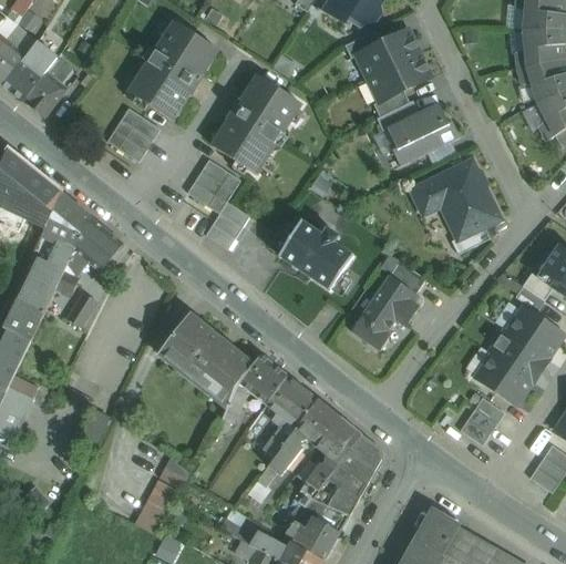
[(0,12),(6,17),(17,24),(30,1),(29,0),(16,0),(10,8),(1,0),(0,2),(0,12)]
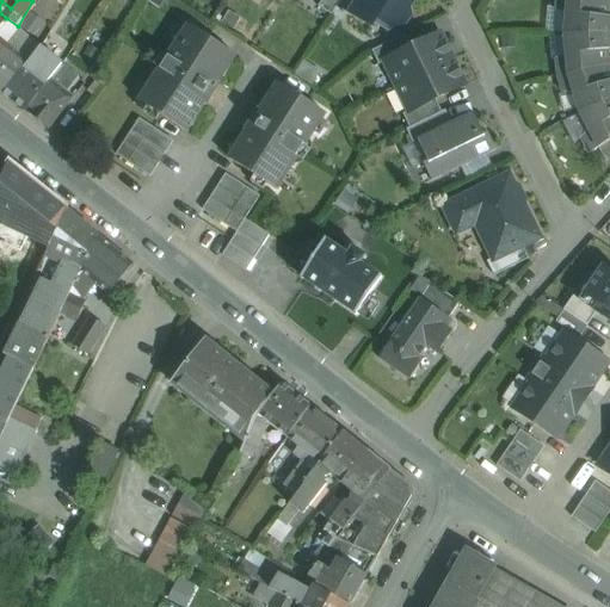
[(319,0),(316,4),(330,12),(337,1),(337,0),(319,0)]
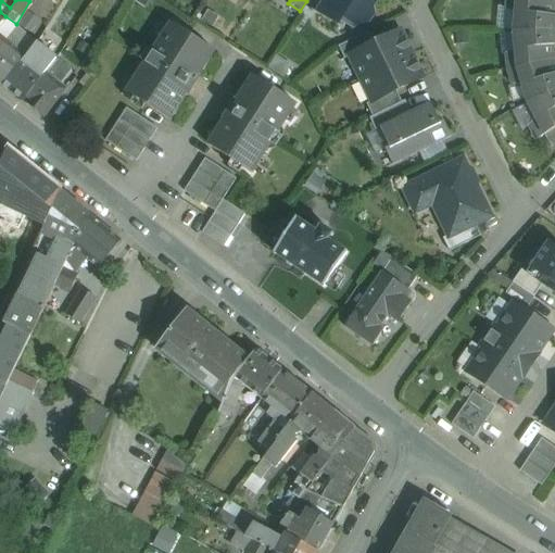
[(306,0),(306,1),(319,9),(325,0),(306,0)]
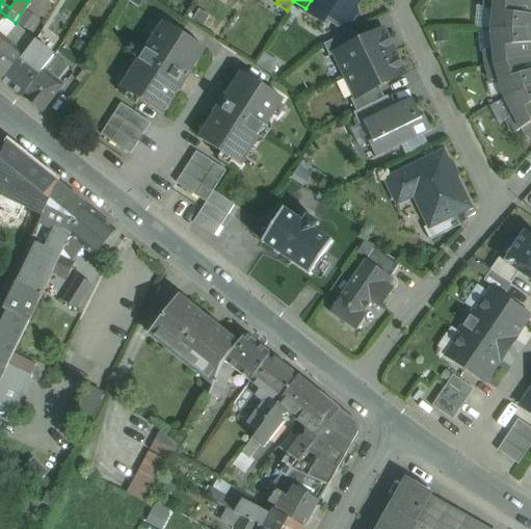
[(311,0),(306,8),(322,20),(326,11),(341,21),(343,18),(350,17),(353,10),(352,4),(354,0),(311,0)]
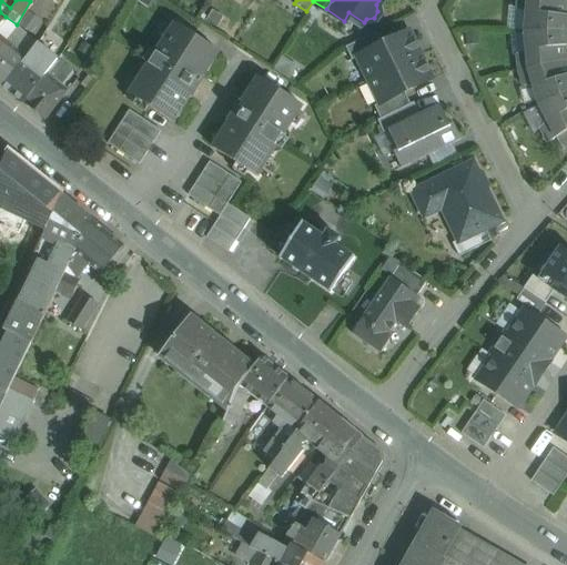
[(566,0),(516,0),(516,7),(525,11),(523,29),(566,29),(566,13),(565,13),(566,0)]
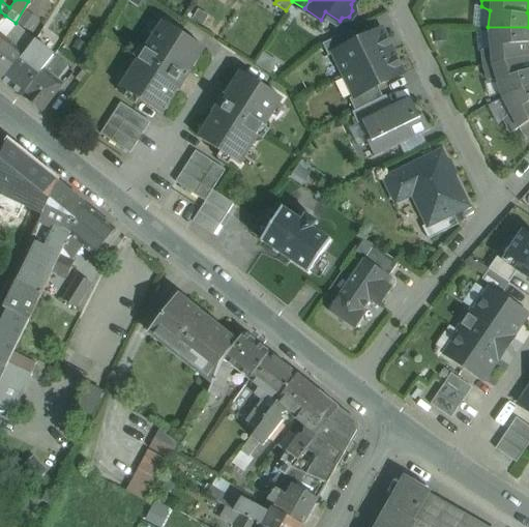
[(0,32),(4,36),(8,39),(10,35),(7,33),(0,27),(0,21),(5,16),(0,11),(0,32)]
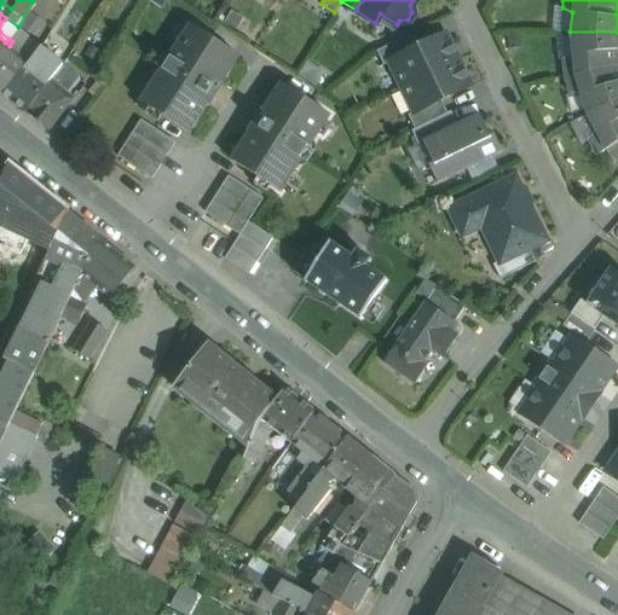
[(6,18),(0,24),(0,32),(9,39),(18,27),(6,18)]
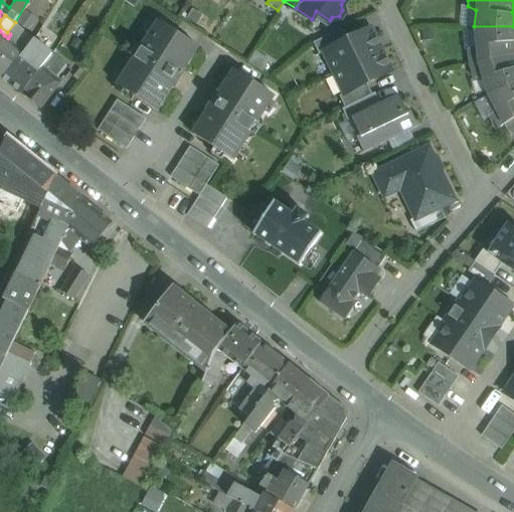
[(158,19),(116,83),(156,109),(170,87),(171,87),(183,67),(197,44),(158,19)]
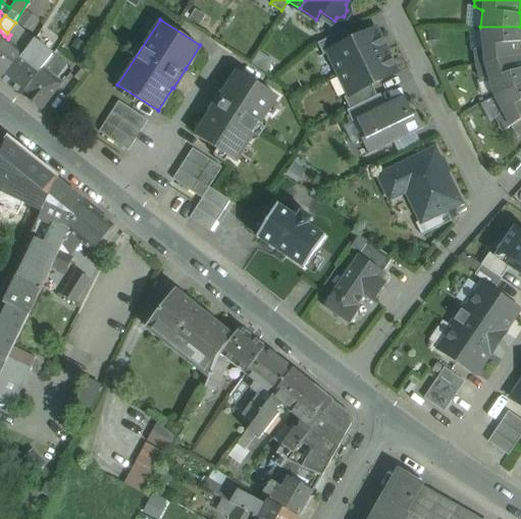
[(350,39),(328,49),(328,50),(339,71),(384,49),(381,42),(378,35),(374,27),(350,39)]
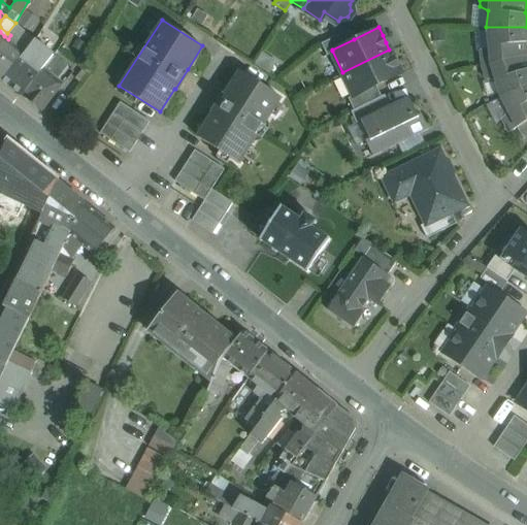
[(526,27),(486,27),(488,44),(480,48),(481,63),(526,55),(526,41),(526,40),(526,27)]
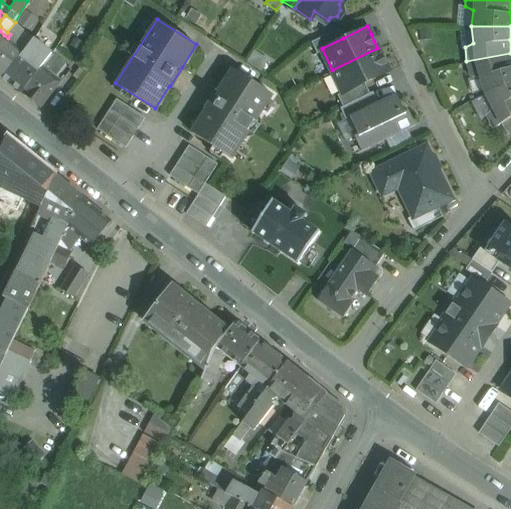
[(337,27),(310,40),(316,52),(322,49),(322,48),(343,38),(337,27)]
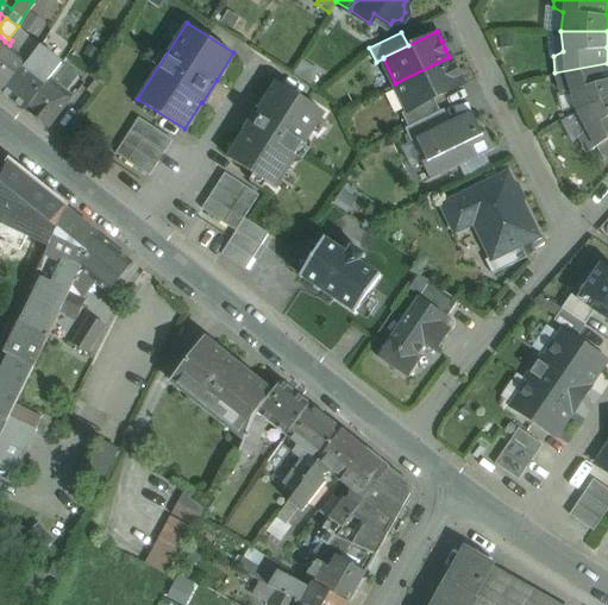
[(10,45),(5,42),(0,48),(0,88),(2,90),(27,60),(10,45)]
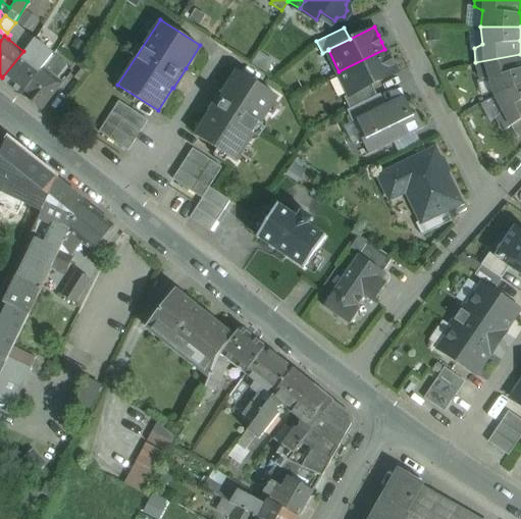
[(43,45),(35,54),(45,62),(52,53),(43,45)]
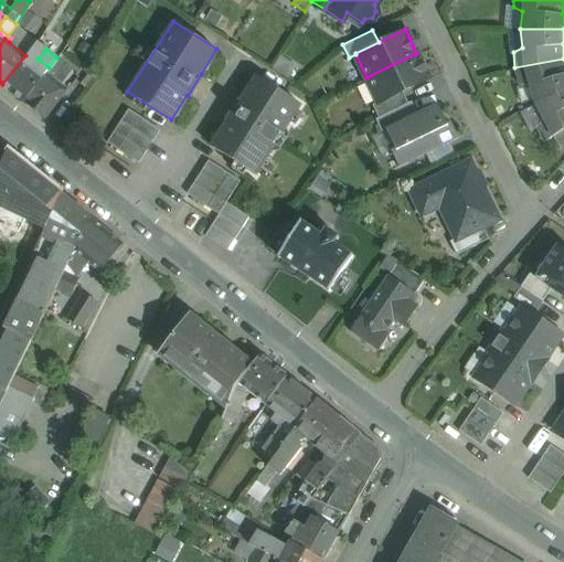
[(416,53),(366,77),(378,101),(379,101),(402,89),(428,76),(424,67),(421,60),(419,61),(416,53)]
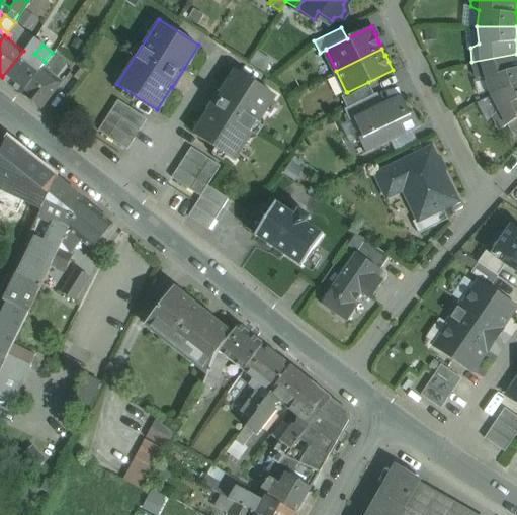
[(23,51),(2,77),(20,91),(41,65),(23,51)]
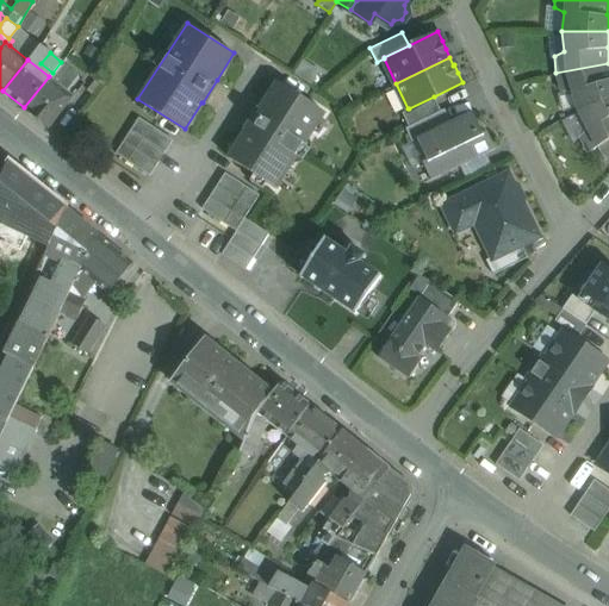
[(73,70),(61,62),(53,73),(63,82),(73,70)]
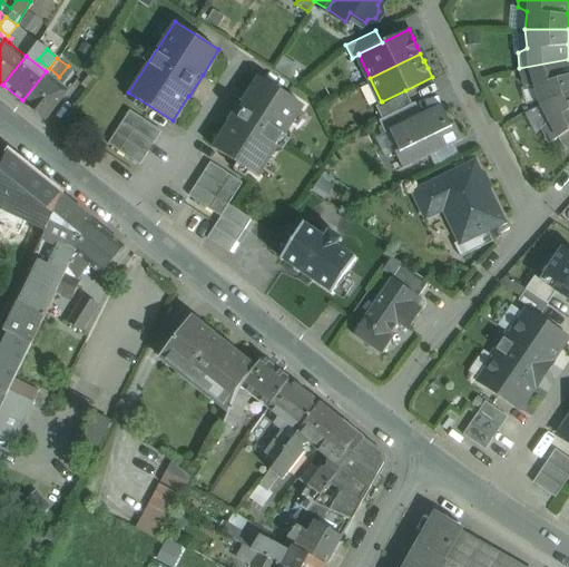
[(568,59),(519,68),(523,85),(533,85),(539,103),(568,90),(568,59)]
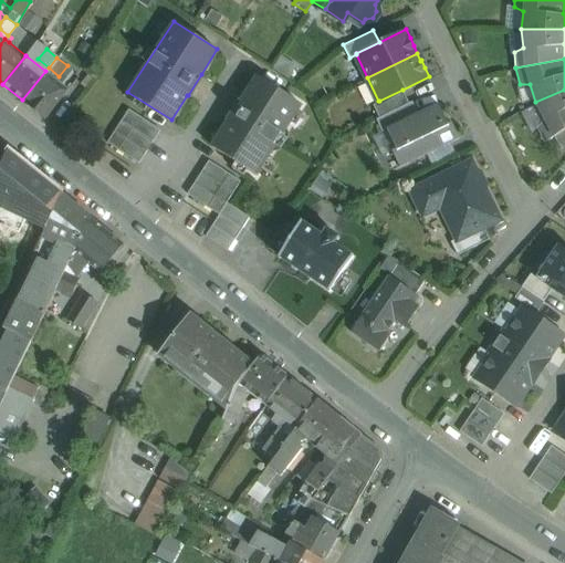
[(67,89),(45,71),(22,100),(43,117),(67,89)]
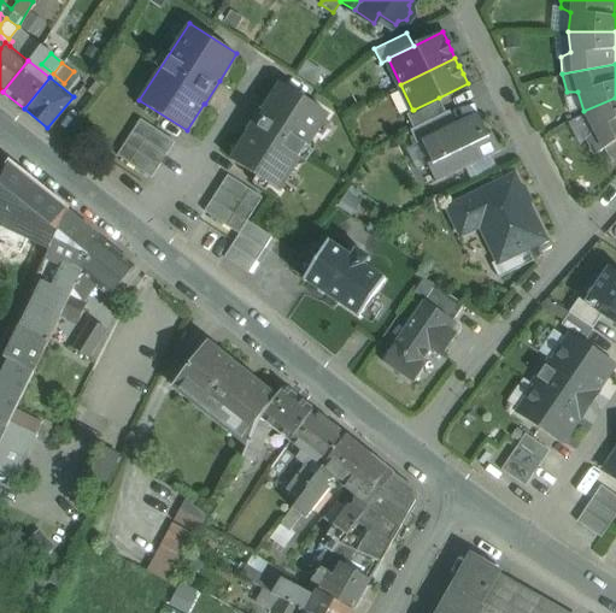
[(280,81),(262,108),(260,107),(246,130),(247,131),(230,158),(277,189),(327,112),(280,81)]
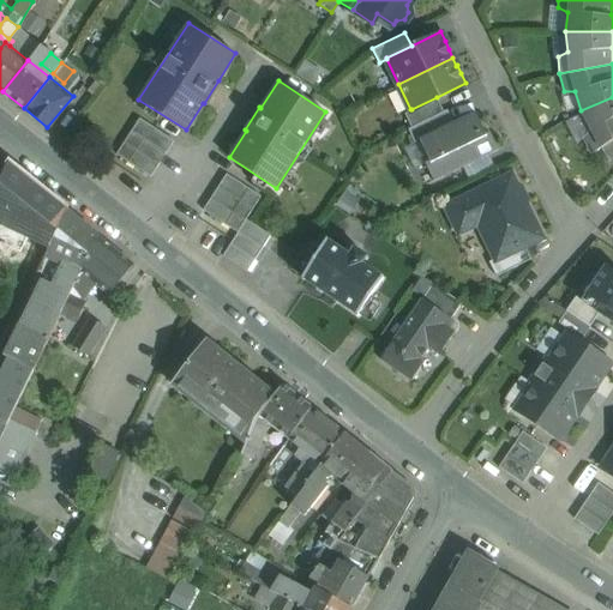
[(437,97),(412,109),(410,109),(403,112),(410,126),(443,110),(437,97)]
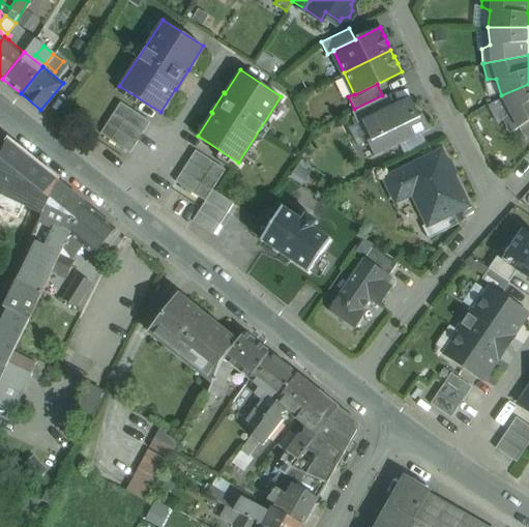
[(528,84),(501,95),(508,111),(503,117),(509,132),(518,126),(528,119),(528,84)]
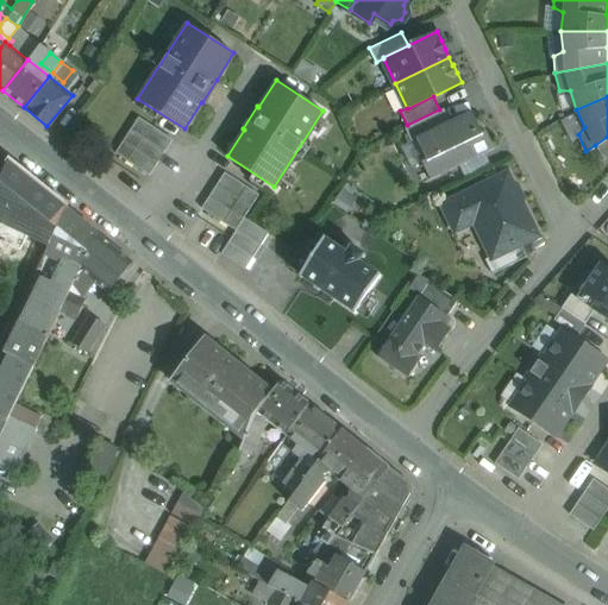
[(414,138),(449,120),(443,107),(439,109),(407,125),(403,126),(411,139),(414,138)]
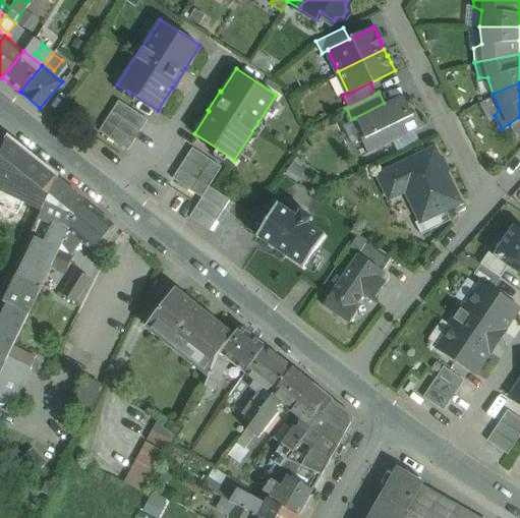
[(384,103),(354,118),(363,135),(411,112),(402,95),(384,103)]
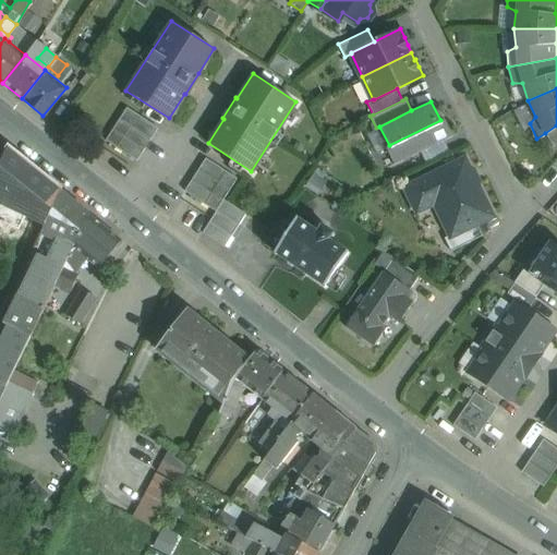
[(157,127),(125,106),(105,139),(136,159),(157,127)]
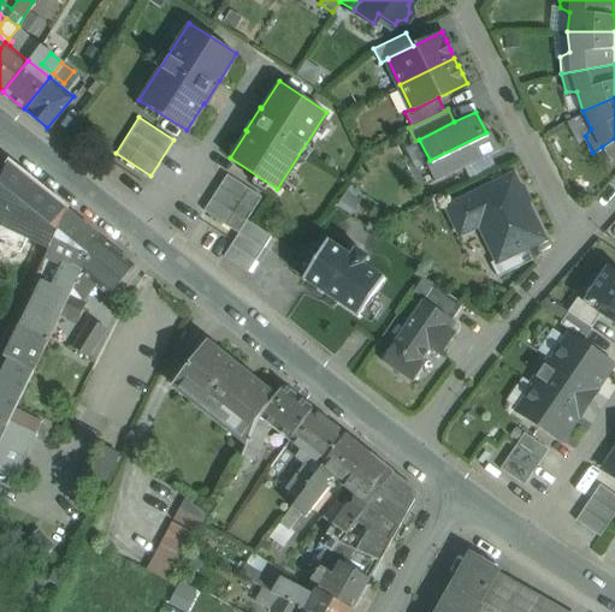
[(490,130),(486,132),(430,160),(426,162),(433,180),(500,148),(490,130)]
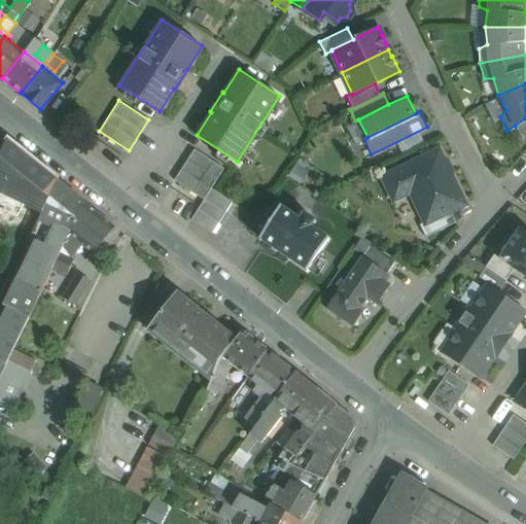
[(525,118),(515,126),(521,137),(525,133),(525,118)]
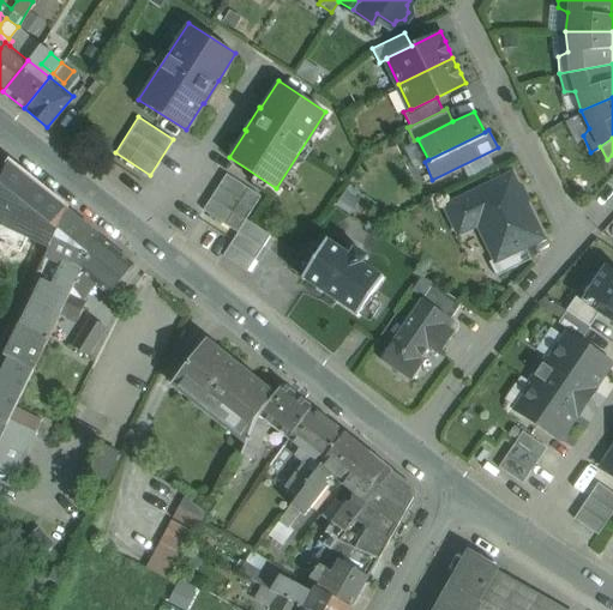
[(49,247),(66,210),(5,164),(0,175),(0,242),(20,252),(26,235),(49,247)]
